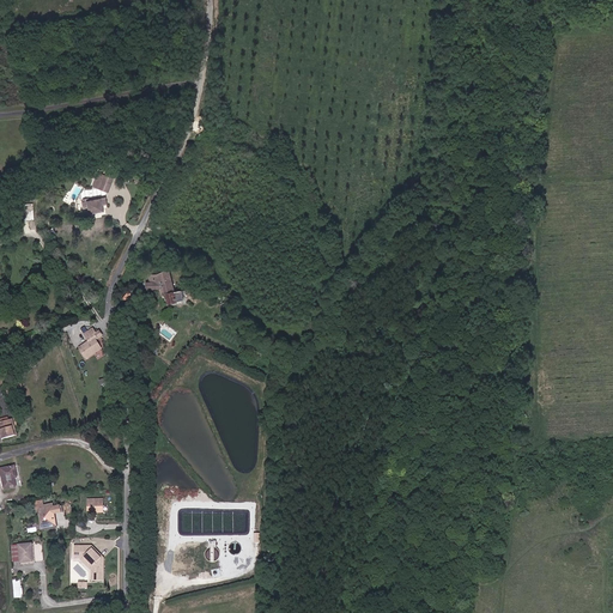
[(109,193),(115,176),(105,174),(104,176),(98,174),(93,188),(109,193)]
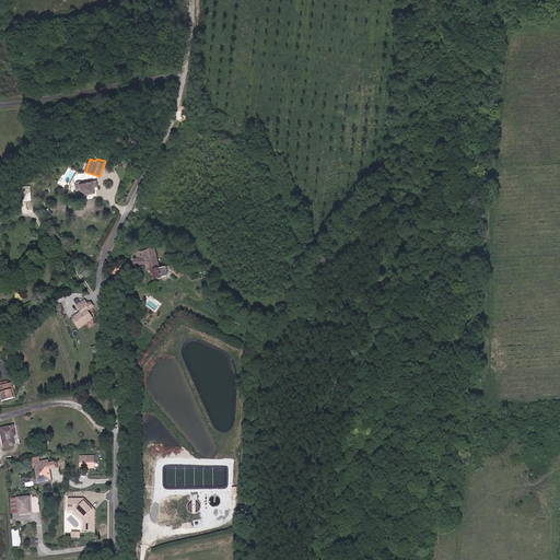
[(80,197),(95,194),(94,188),(93,183),(73,186),(74,193),(79,191),(80,197)]
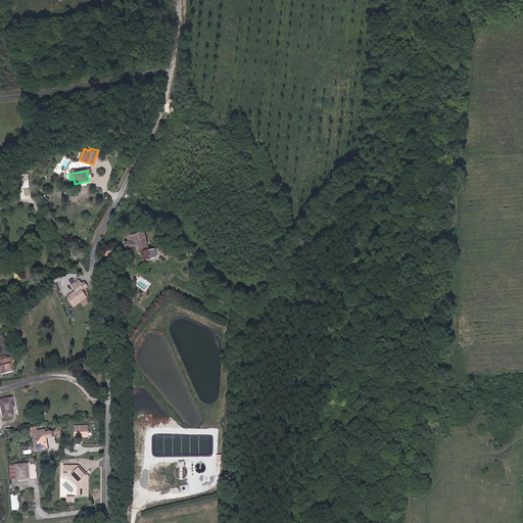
[(30,175),(18,175),(18,187),(29,187),(30,175)]
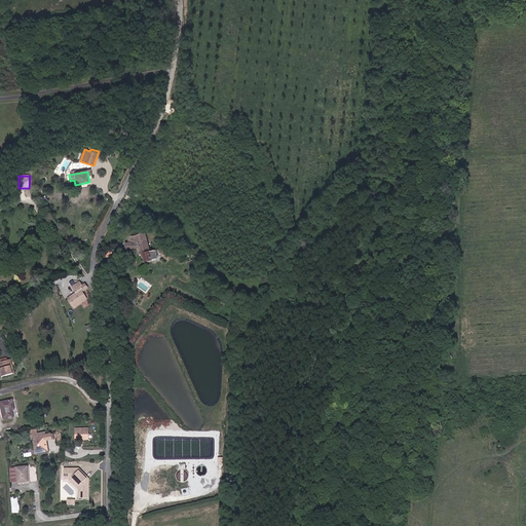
[(121,237),(124,247),(125,247),(136,245),(137,251),(138,254),(138,257),(144,256),(145,261),(158,259),(157,251),(151,252),(150,248),(150,245),(149,236),(151,236),(150,231),(143,232),(121,237)]
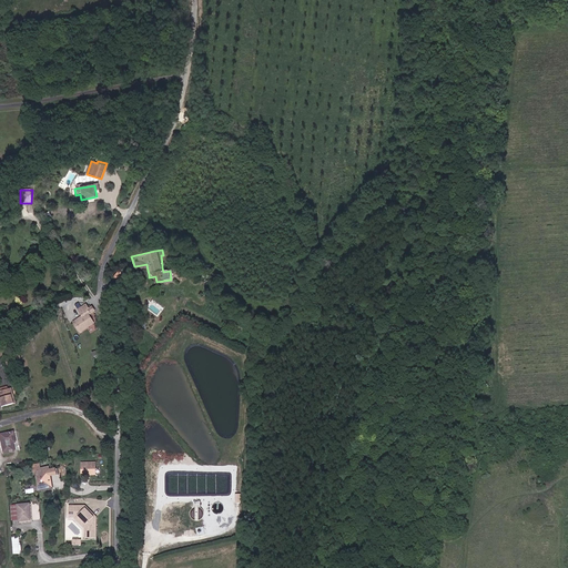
[(135,269),(132,274),(148,271),(146,264),(135,266),(135,269)]
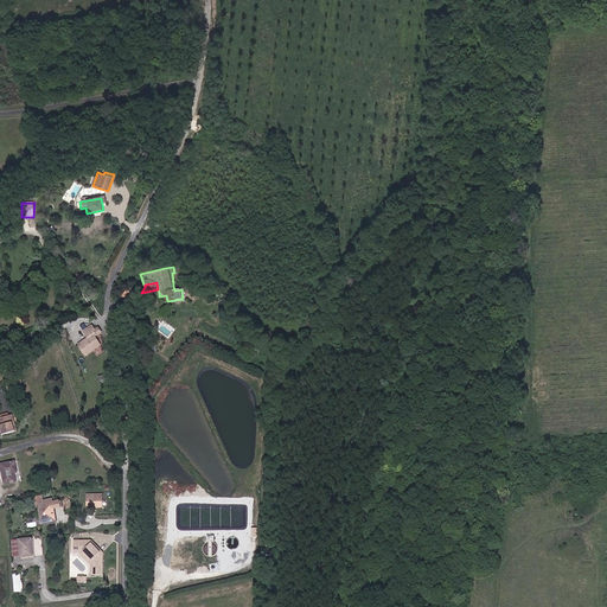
[(69,299),(75,308),(82,305),(76,295),(69,299)]
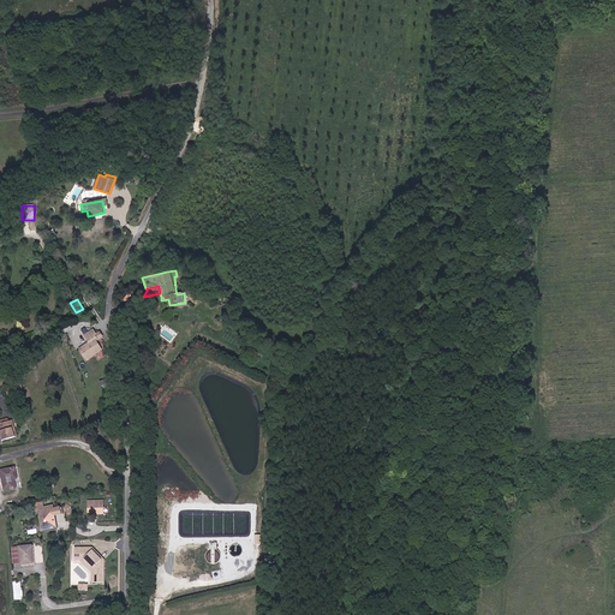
[(236,344),(239,335),(225,328),(221,336),(236,344)]
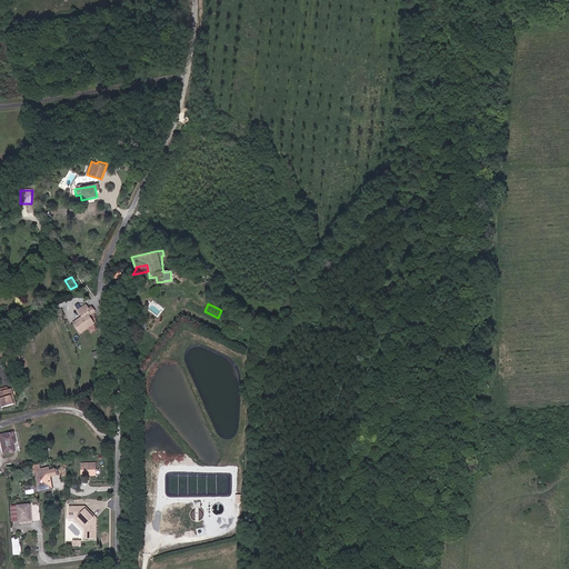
[(90,309),(87,306),(79,310),(83,317),(75,323),(81,333),(95,323),(89,316),(95,311),(92,308),(90,309)]
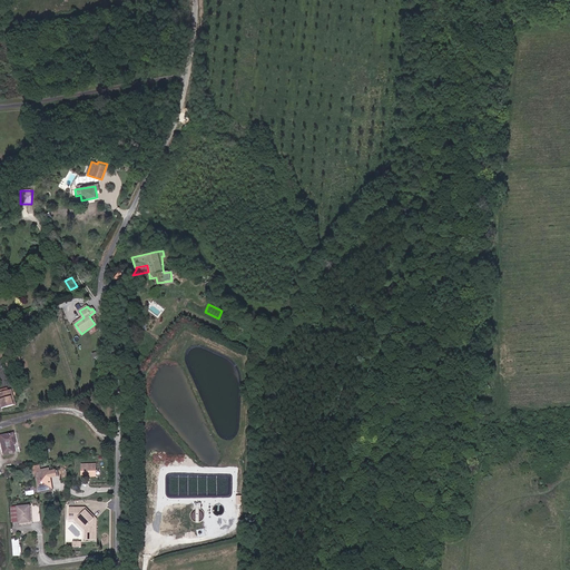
[(6,367),(17,364),(15,356),(3,360),(6,367)]
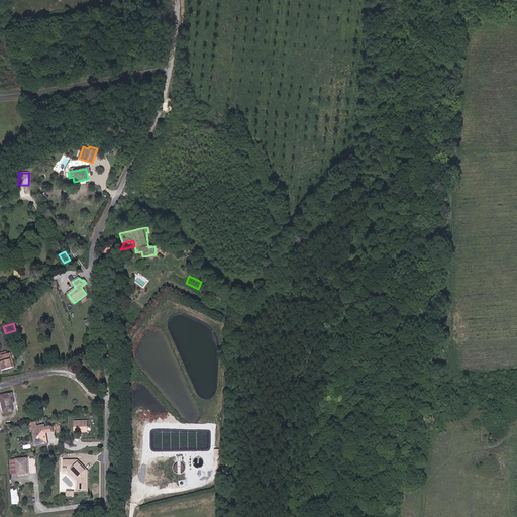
[(0,371),(10,368),(6,354),(4,354),(4,352),(0,352),(0,354),(0,355),(0,371)]
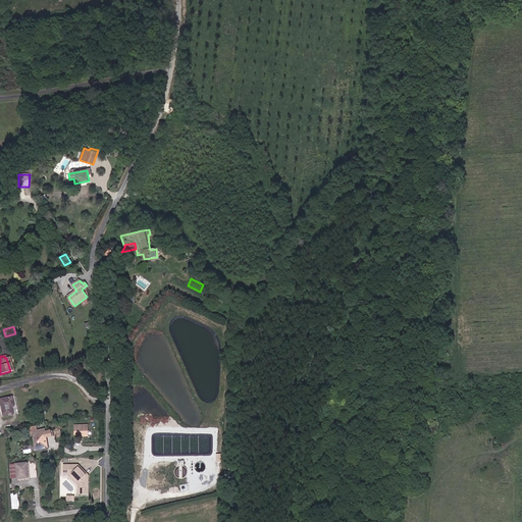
[(0,406),(2,418),(12,416),(11,408),(10,405),(13,404),(12,398),(0,400),(0,406)]
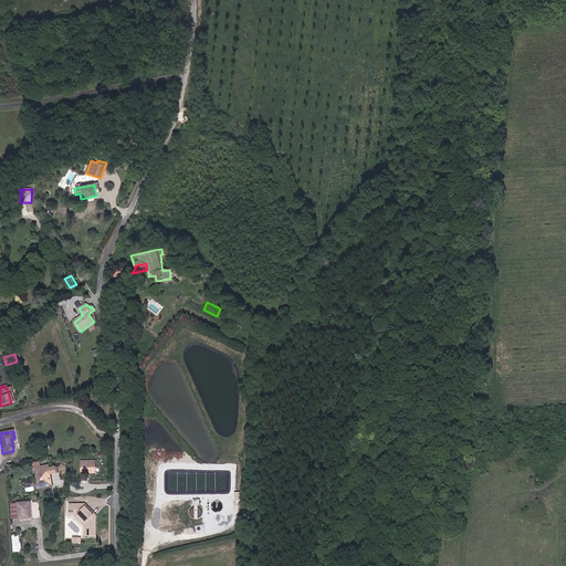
[(96,472),(96,461),(82,461),(82,472),(96,472)]
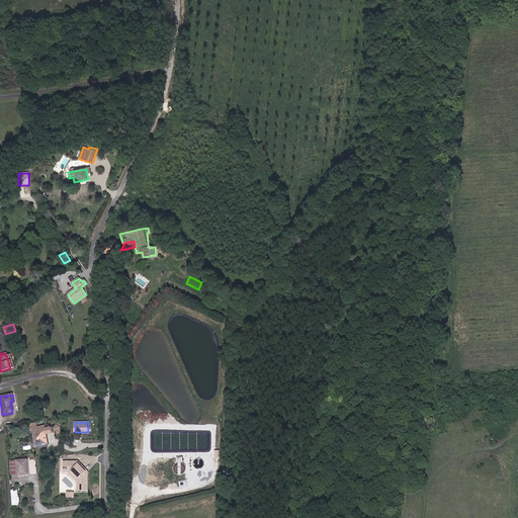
[(37,433),(32,434),(32,436),(34,444),(37,445),(37,449),(44,448),(46,447),(45,444),(48,443),(44,429),(36,431),(37,433)]
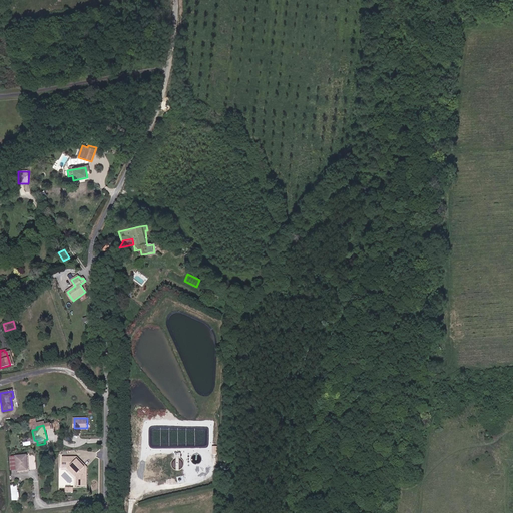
[(34,440),(32,432),(31,432),(29,435),(31,441),(33,443),(34,447),(43,445),(43,444),(37,445),(37,441),(34,440)]
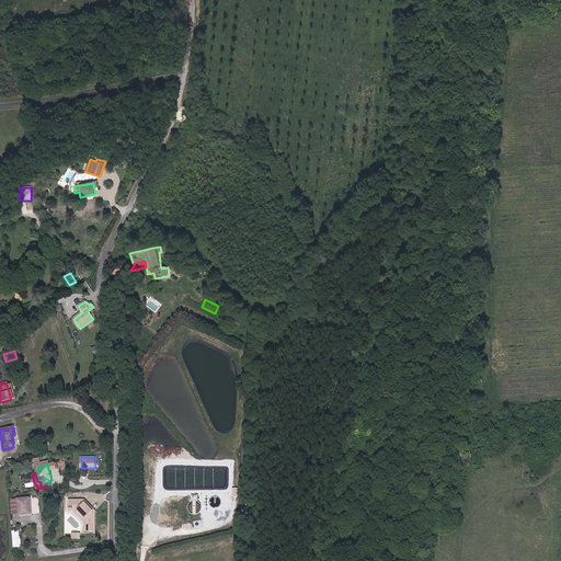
[(65,501),(66,510),(77,510),(84,518),(84,533),(94,533),(94,528),(92,528),(92,512),(81,500),(65,501)]
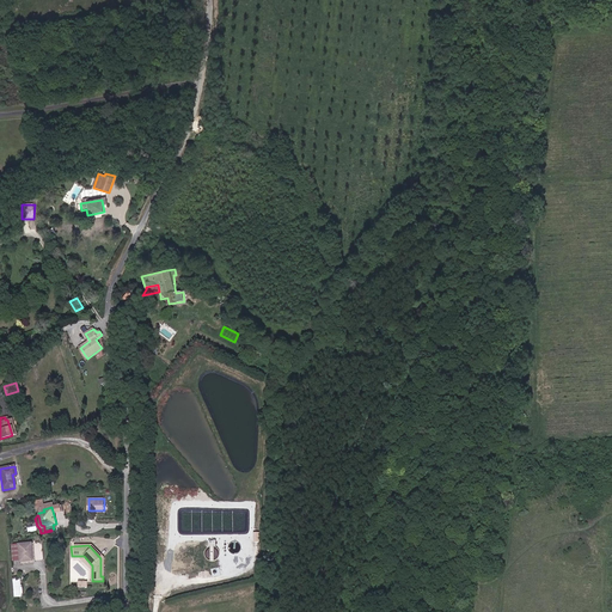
[(101,558),(101,576),(103,576),(104,560),(92,545),(89,545),(101,558)]
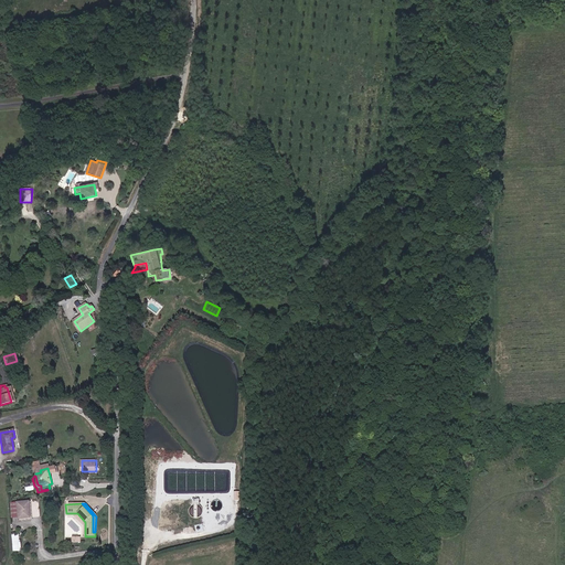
[(24,509),(12,510),(14,528),(27,526),(24,509)]
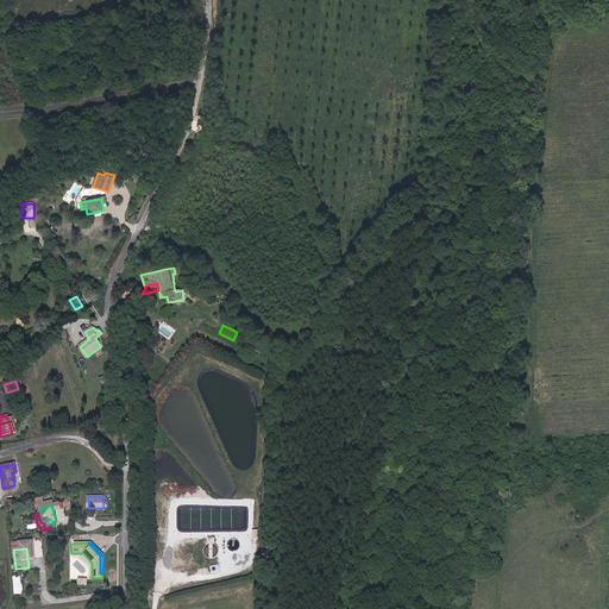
[(90,578),(92,578),(92,563),(83,553),(71,553),(71,556),(81,556),(80,557),(89,566),(90,566),(90,578)]
